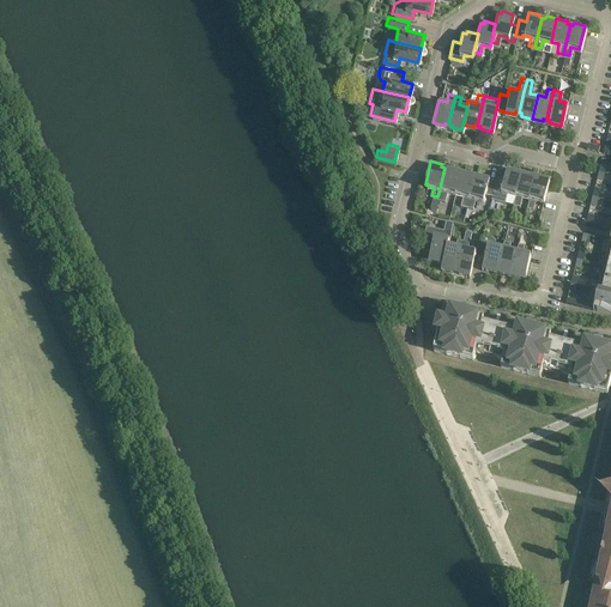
[(440,188),(437,196),(443,199),(446,189),(453,192),(459,168),(448,165),(448,168),(445,168),(440,188)]
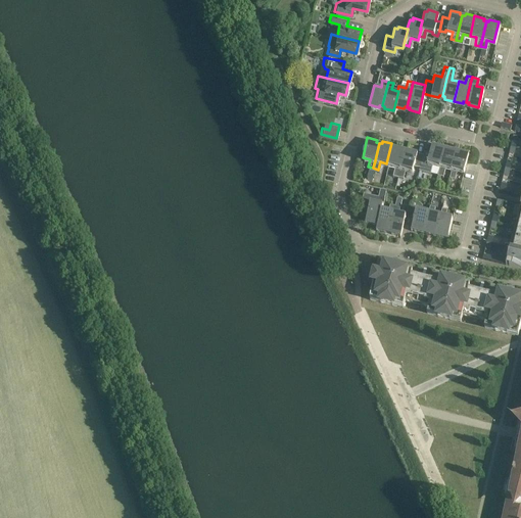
[(432,162),(438,165),(442,146),(443,144),(433,142),(430,141),(428,149),(422,148),(421,151),(418,163),(417,167),(429,170),(431,162),(432,162)]
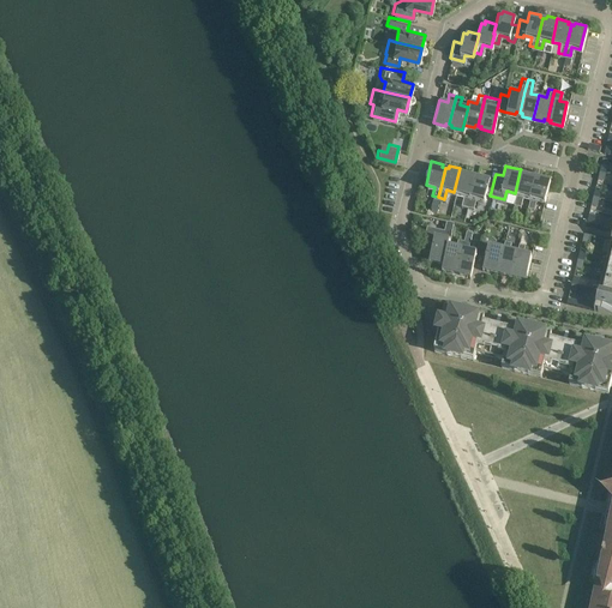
[(460,168),(454,192),(462,193),(460,203),(466,204),(473,174),(471,174),(471,172),(460,168)]
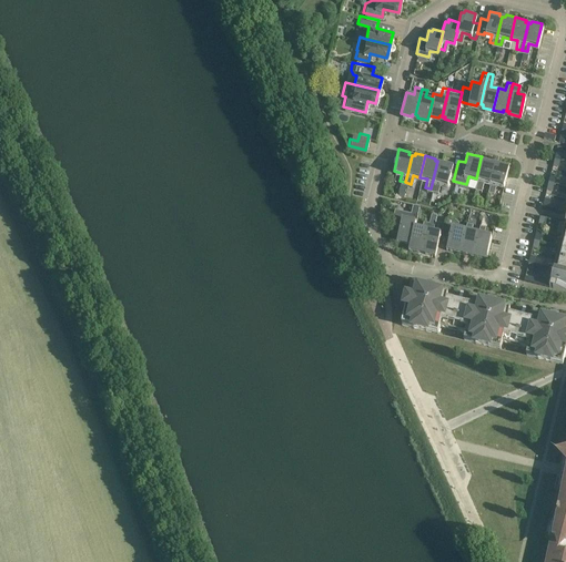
[(476,179),(474,186),(481,188),(482,180),(488,181),(494,162),(494,160),(484,157),(483,160),(481,159),(476,179)]
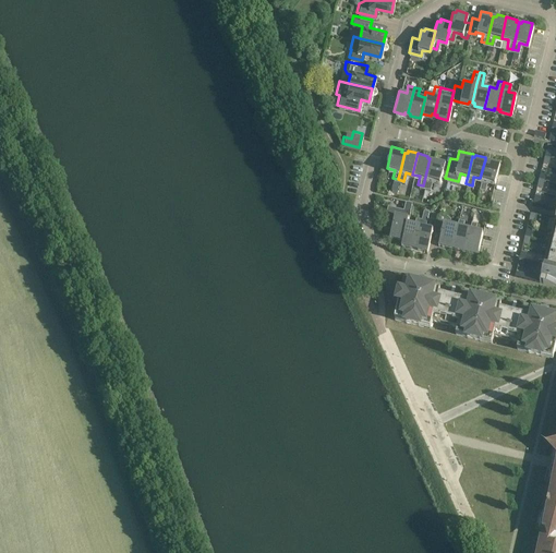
[(433,159),(430,158),(425,178),(423,185),(428,188),(431,179),(438,181),(440,173),(446,175),(449,161),(444,159),(434,157),(433,159)]
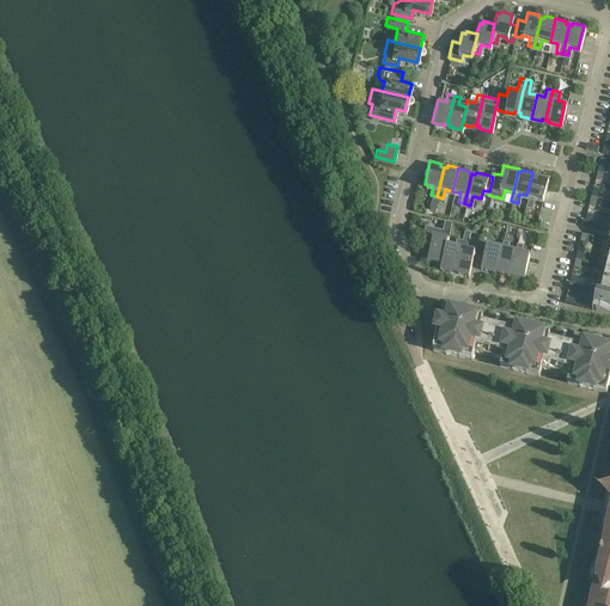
[(535,176),(532,175),(526,195),(524,204),(530,207),(532,197),(541,199),(547,176),(536,173),(535,176)]
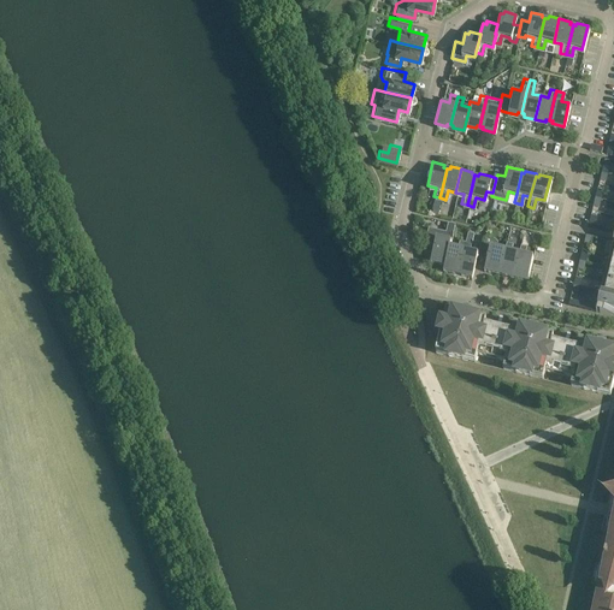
[(452,230),(454,220),(447,218),(444,227),(426,224),(420,247),(431,250),(429,258),(440,261),(441,258),(443,259),(448,243),(452,230)]
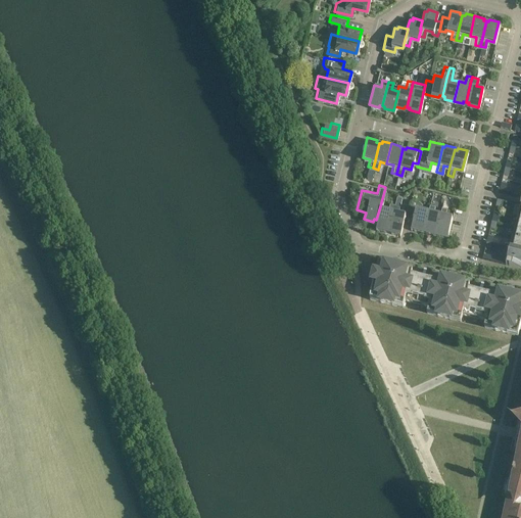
[(395,194),(393,202),(387,227),(390,228),(389,230),(399,233),(404,213),(396,210),(400,195),(395,194)]
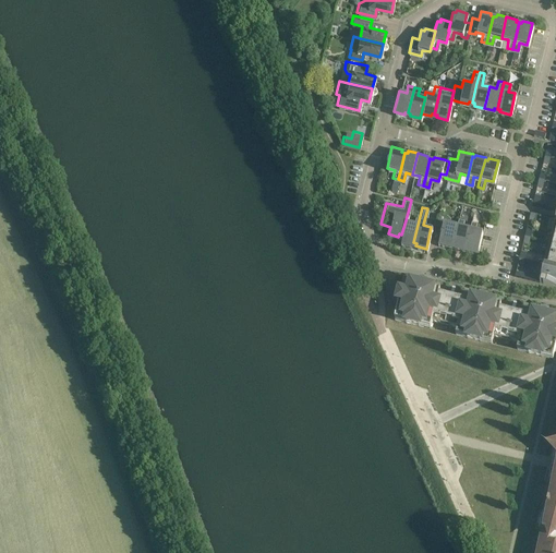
[(446,214),(437,212),(431,237),(437,239),(440,240),(440,242),(450,245),(451,243),(450,242),(455,224),(448,221),(449,217),(446,214)]
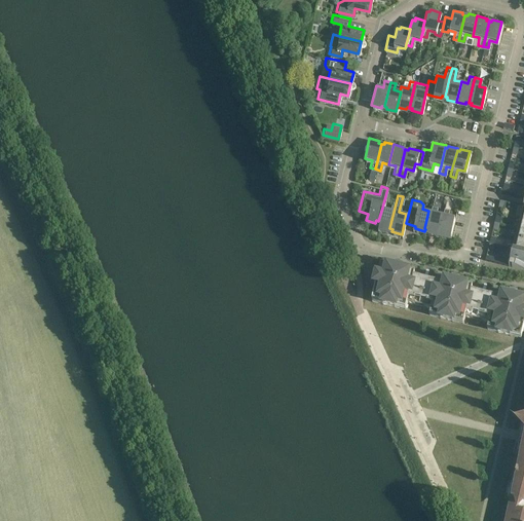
[(382,208),(378,221),(377,228),(386,230),(386,228),(389,228),(396,203),(390,202),(388,210),(382,208)]
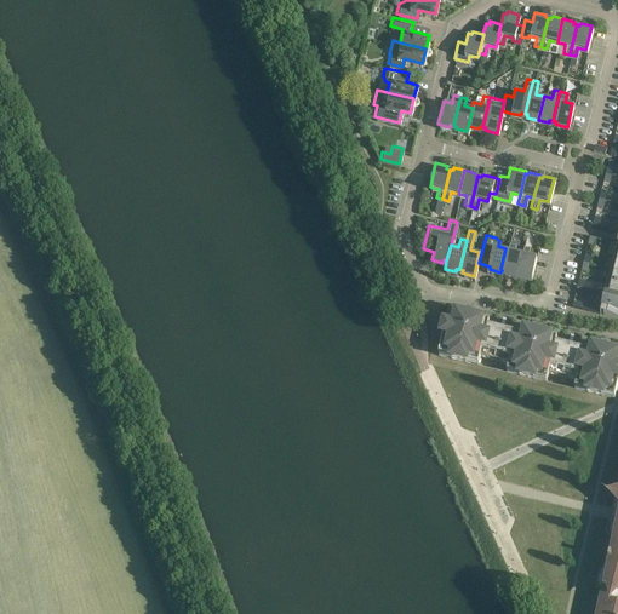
[(534,256),(526,253),(530,240),(524,239),(520,252),(515,273),(519,274),(518,276),(528,279),(534,256)]
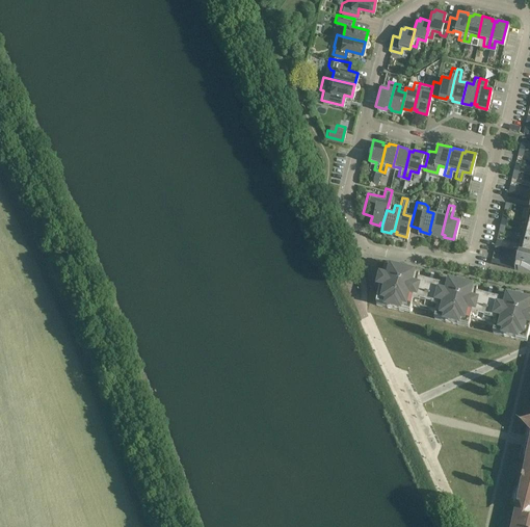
[(433,213),(429,231),(430,232),(432,232),(431,234),(442,236),(442,234),(446,216),(440,214),(441,208),(435,206),(433,213)]
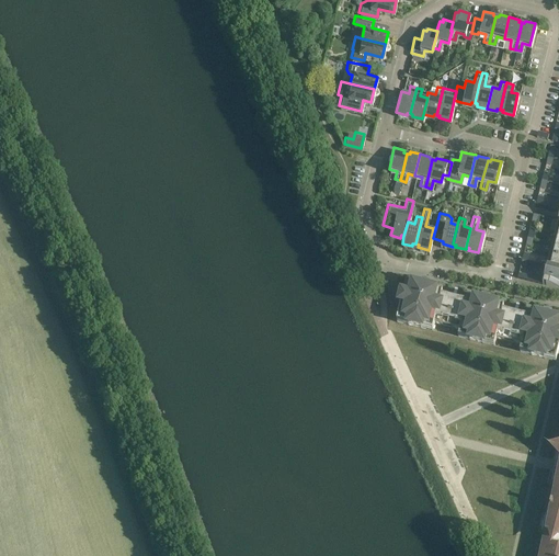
[(558,217),(557,217),(540,280),(558,284),(558,217)]
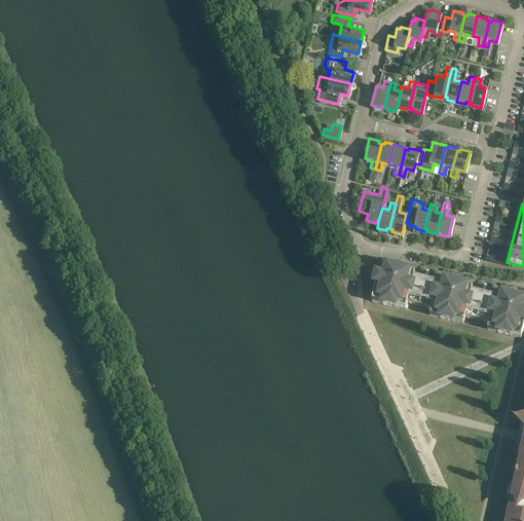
[(504,257),(485,252),(484,257),(503,261),(504,257)]
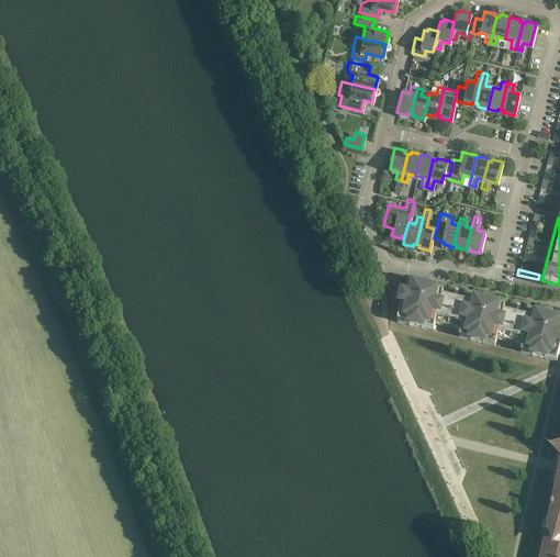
[(398,308),(395,318),(414,322),(432,326),(433,322),(434,320),(440,291),(466,298),(467,294),(481,298),(482,294),(490,297),(489,300),(503,303),(502,307),(527,313),(528,310),(542,313),(544,310),(551,312),(550,315),(559,318),(559,311),(406,273),(405,279),(398,308)]
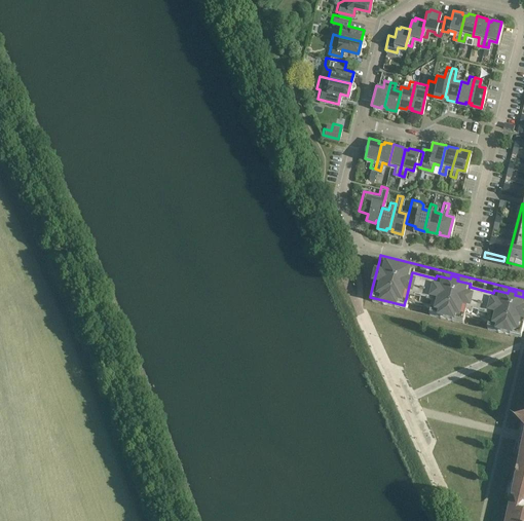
[(429,305),(431,301),(436,278),(412,272),(406,299),(417,302),(429,305)]
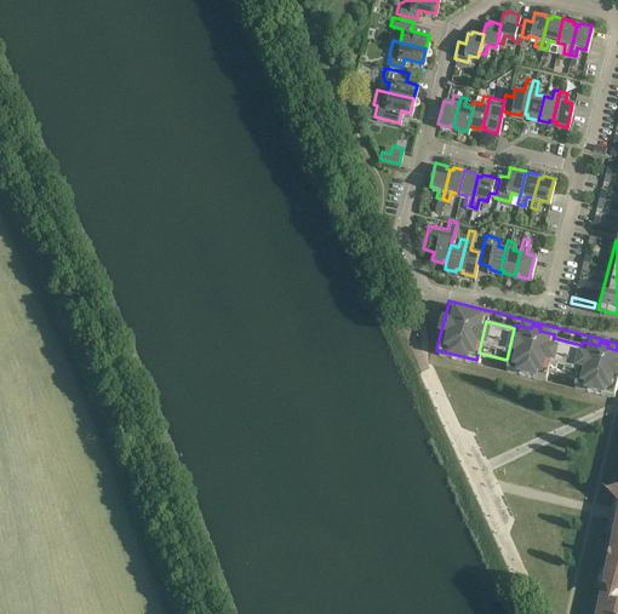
[(515,325),(514,328),(508,355),(507,360),(504,367),(544,377),(547,369),(554,338),(555,334),(539,331),(541,327),(532,325),(531,328),(515,325)]
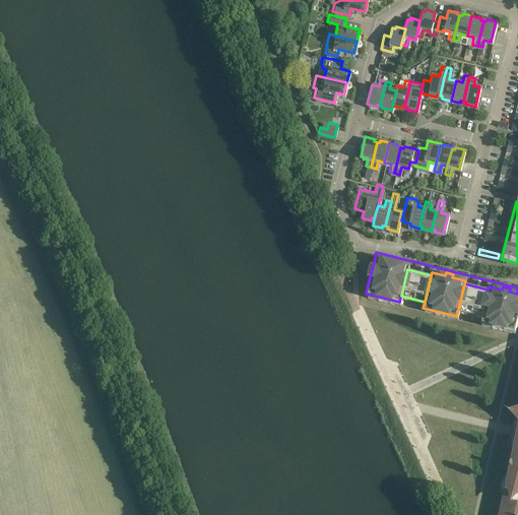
[(464,283),(458,310),(481,315),(488,290),(464,283)]
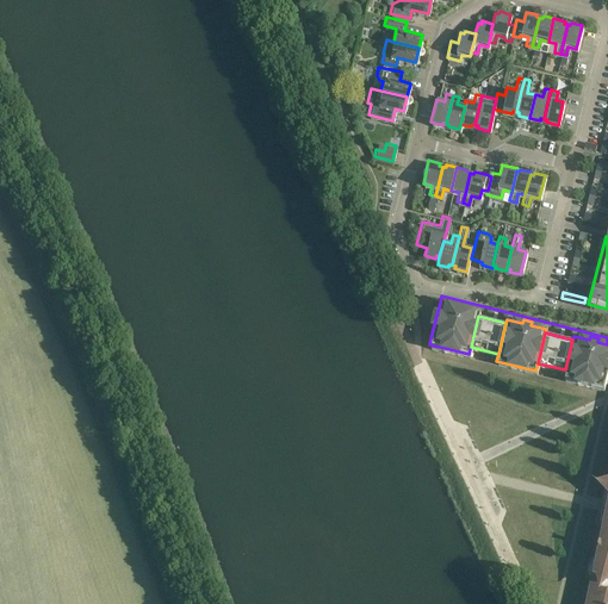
[(564,373),(563,378),(602,387),(605,381),(607,369),(607,344),(597,342),(599,338),(594,337),(590,336),(589,340),(574,336),(572,340),(565,369),(564,373)]
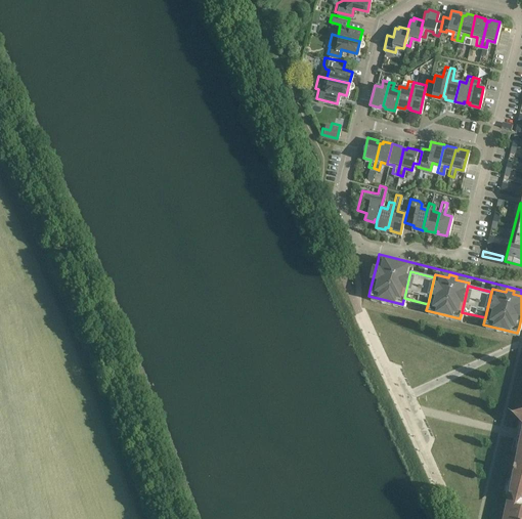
[(504,479),(521,483),(521,436),(517,435),(512,435),(509,447),(516,449),(511,470),(507,469),(504,479)]
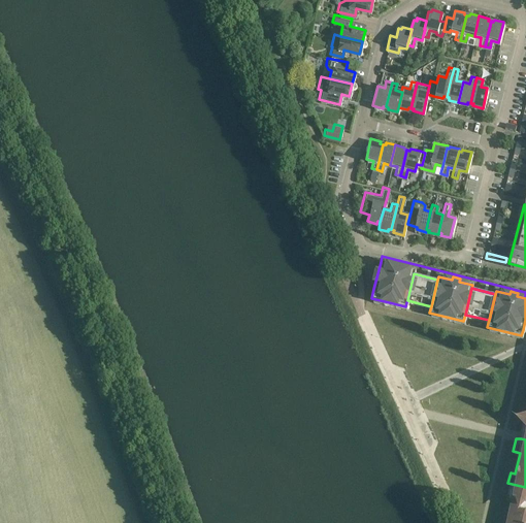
[(525,522),(525,487),(516,486),(507,483),(504,496),(511,498),(505,520),(504,522),(525,522)]
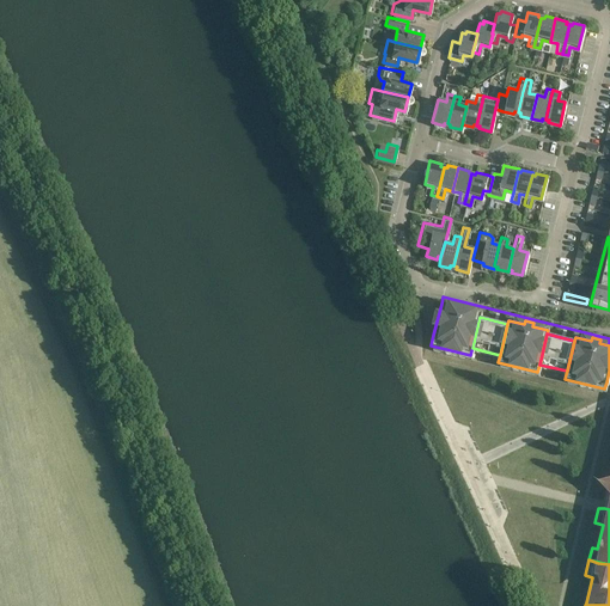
All buildings are outlined.
